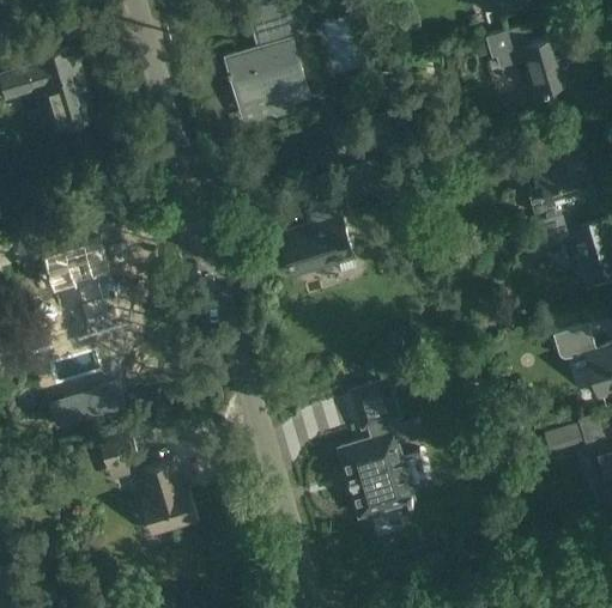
[(260,49),(224,60),(242,122),(270,114),(271,120),(291,114),(289,102),(308,97),(284,12),(280,6),(274,1),(267,0),(260,2),(255,7),(252,14),(252,22),(260,49)]
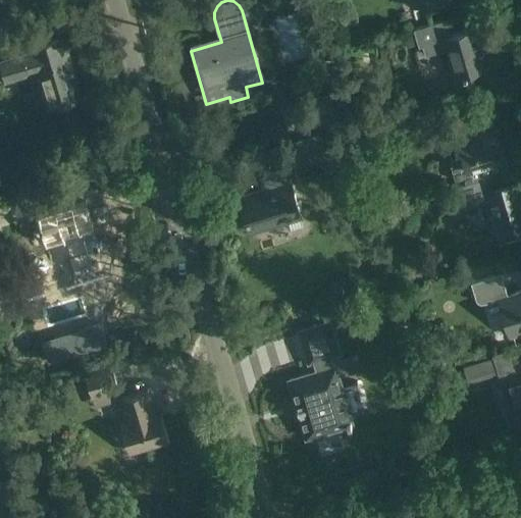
[(420,0),(425,16),(465,5),(464,0),(420,0)]
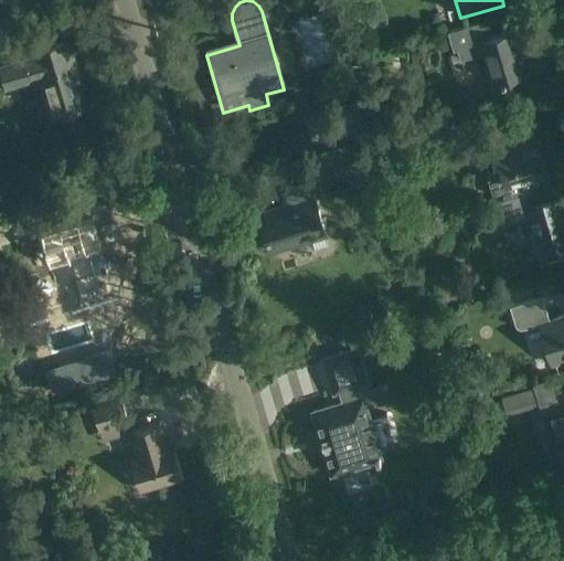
[(477,28),(450,35),(459,65),(482,57),(491,88),(529,77),(524,63),(521,64),(513,35),(482,44),(477,28)]
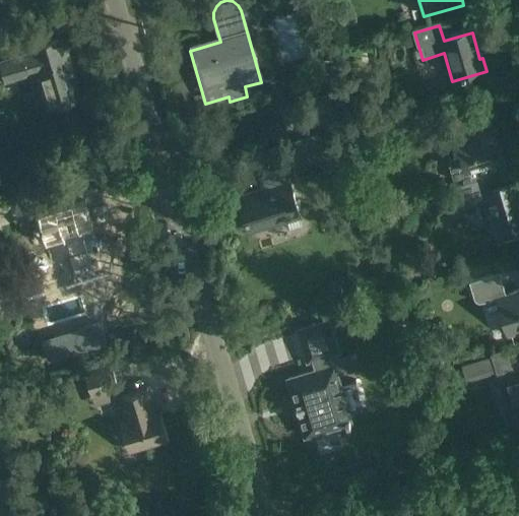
[(0,83),(20,78),(20,79),(37,75),(48,111),(77,103),(60,43),(30,52),(31,57),(0,66),(0,83)]
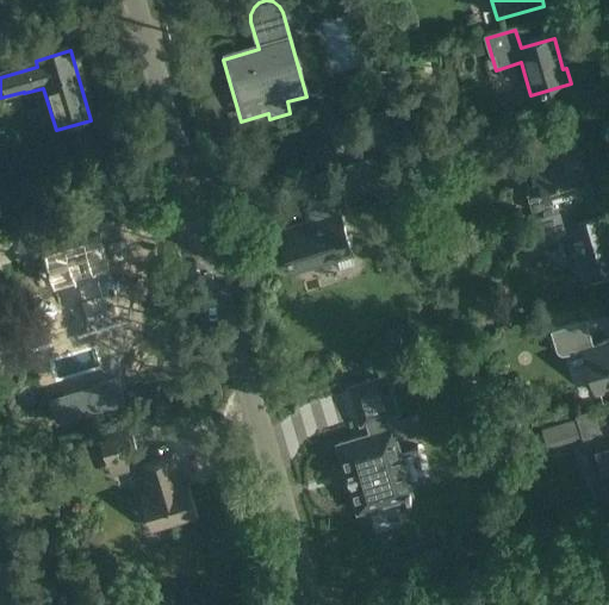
[(328,131),(337,158),(392,142),(384,114),(328,131)]
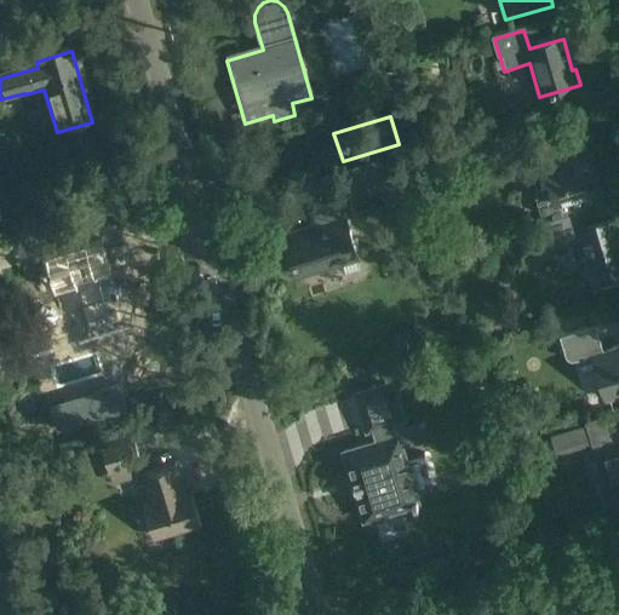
[(540,228),(596,211),(596,210),(606,207),(596,174),(592,176),(585,149),(534,165),(542,189),(531,193),(540,226),(540,228)]
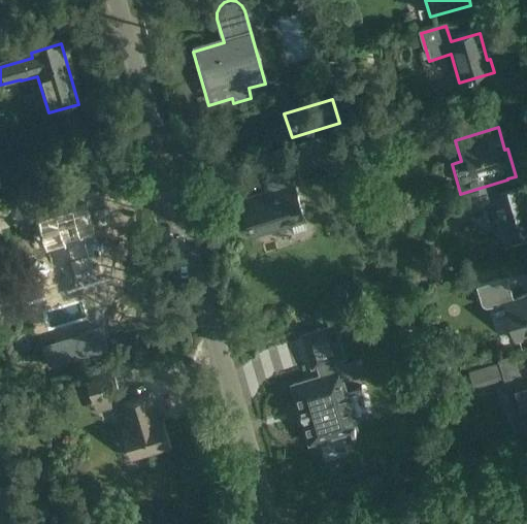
[(302,188),(298,173),(329,164),(322,137),(273,151),(281,177),(266,182),(270,196),(242,204),(253,239),(304,224),(294,190),(302,188)]
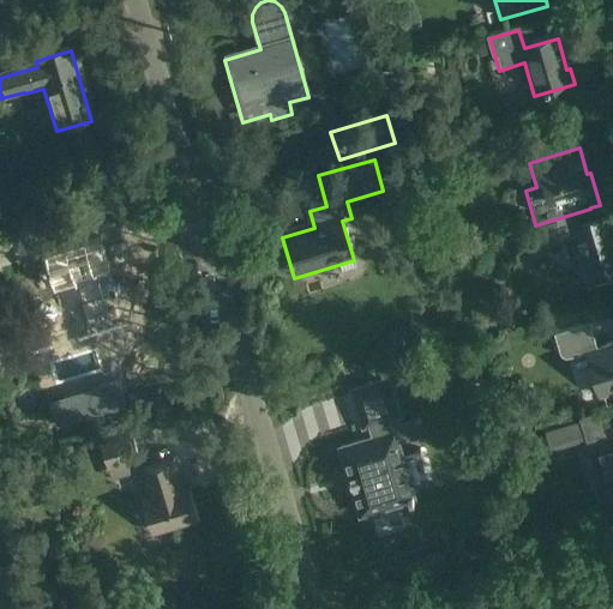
[(590,209),(535,225),(522,229),(529,253),(571,241),(582,278),(612,269),(612,229),(610,217),(595,222),(590,209)]
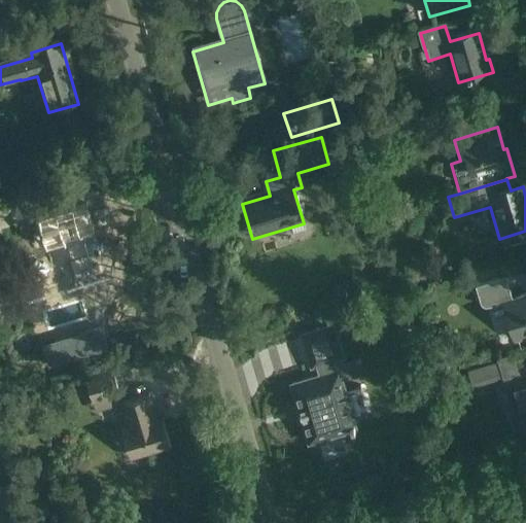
[(83,208),(35,221),(43,251),(62,246),(73,287),(101,280),(96,265),(99,264),(83,208)]
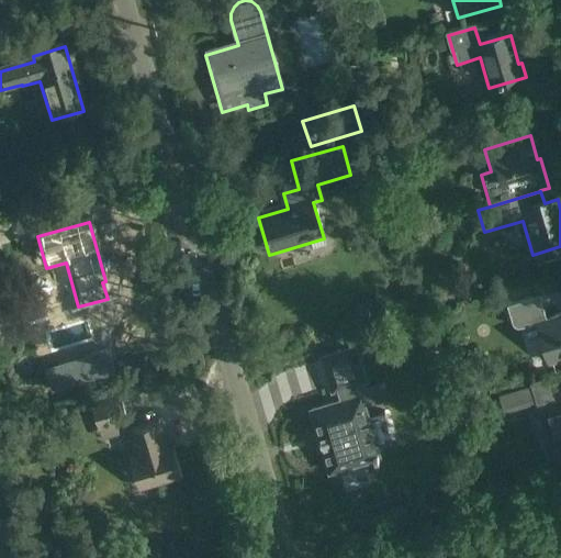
[(538,298),(505,308),(513,333),(536,325),(548,366),(560,361),(560,312),(553,314),(554,317),(545,321),(538,298)]
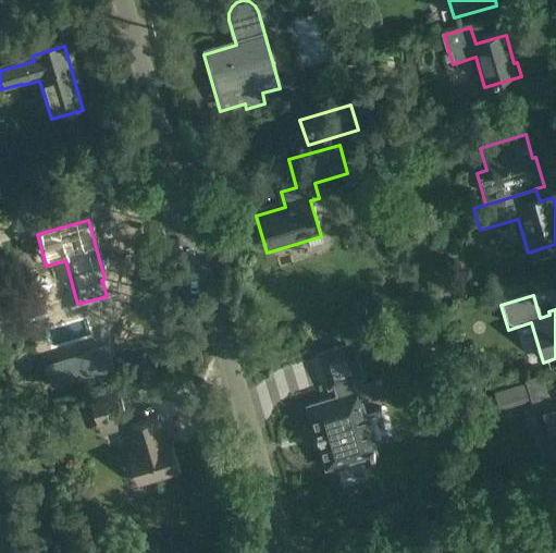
[(340,401),(308,410),(325,470),(374,456),(357,396),(354,397),(350,384),(361,381),(351,348),(319,358),(329,391),(335,389),(340,401)]
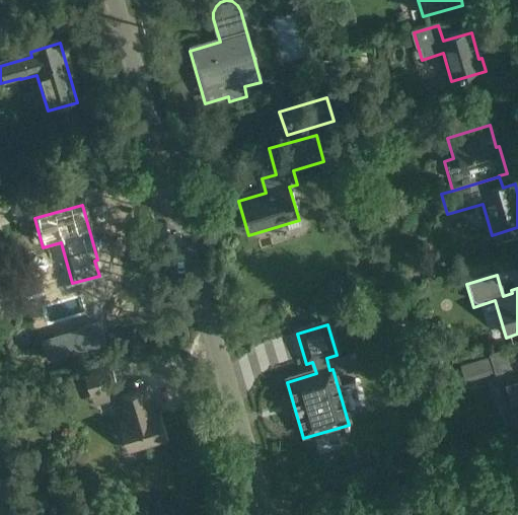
[(517,348),(488,358),(496,384),(514,379),(517,390),(517,348)]
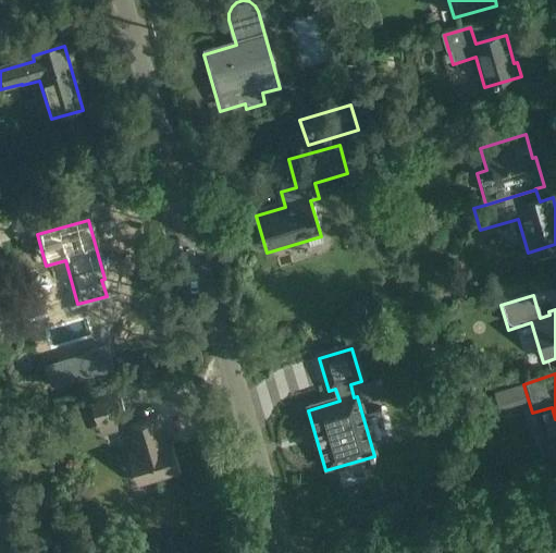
[(526,397),(522,385),(486,396),(490,408),(526,397)]
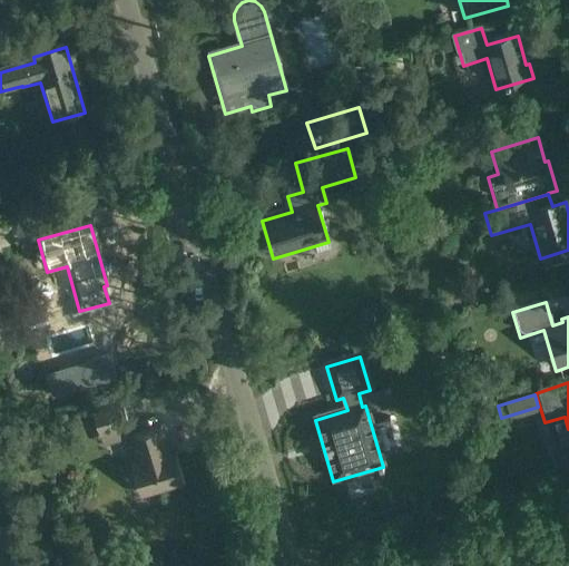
[(99,439),(128,431),(120,405),(92,413),(99,439)]
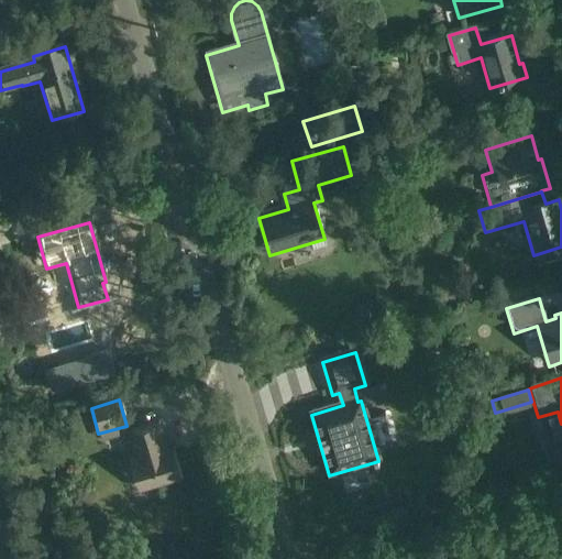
[(138,457),(130,459),(140,491),(183,479),(173,446),(166,448),(158,425),(131,433),(138,457)]
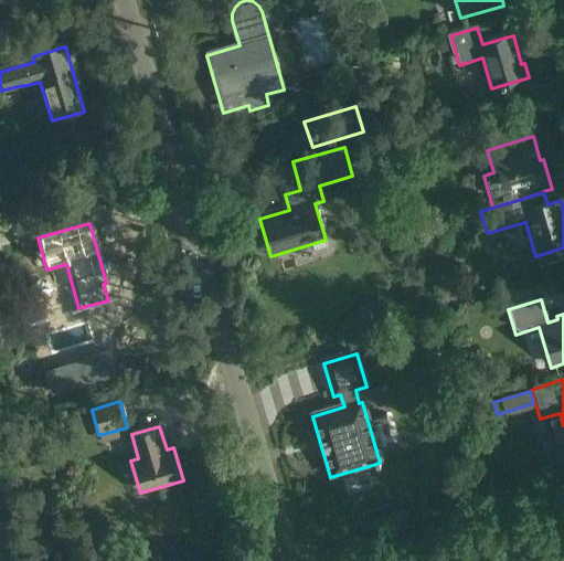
[(30,441),(13,443),(16,456),(32,454),(30,441)]
